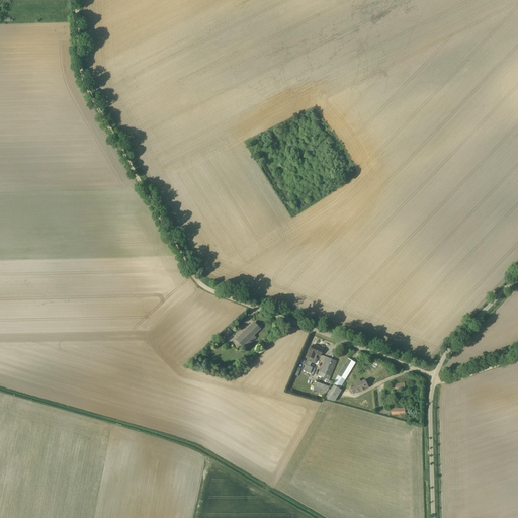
[(255,338),(253,335),(260,329),(254,323),(237,339),(245,347),(255,338)]
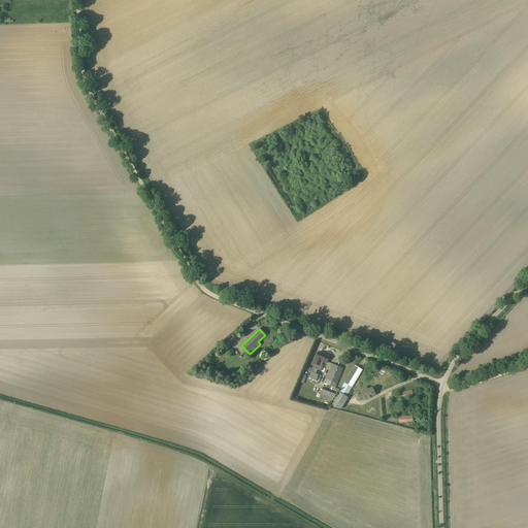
[(232,335),(226,340),(230,344),(236,339),(232,335)]
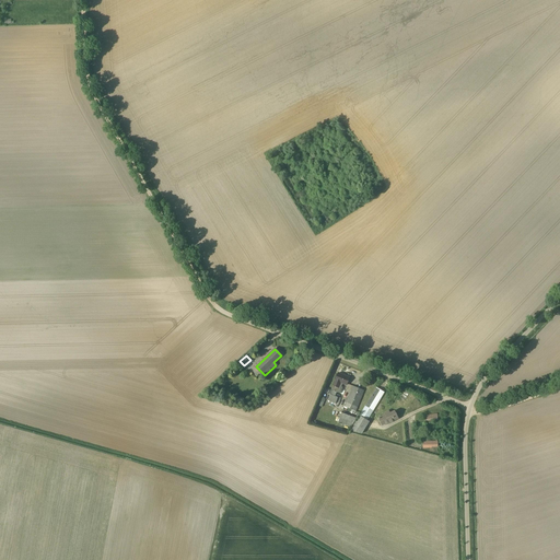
[(330,389),(336,392),(340,394),(342,387),(341,386),(342,383),(347,385),(350,377),(343,375),(343,376),(338,373),(335,381),(334,385),(333,385),(330,389)]
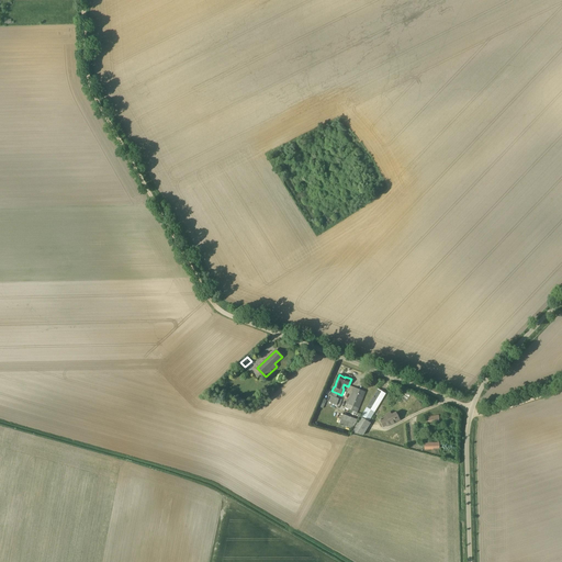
[(366,392),(355,388),(346,408),(357,413),(366,392)]
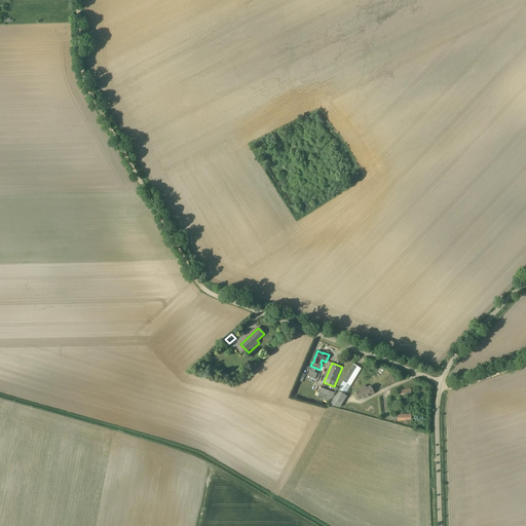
[(361,368),(353,364),(343,381),(350,385),(361,368)]
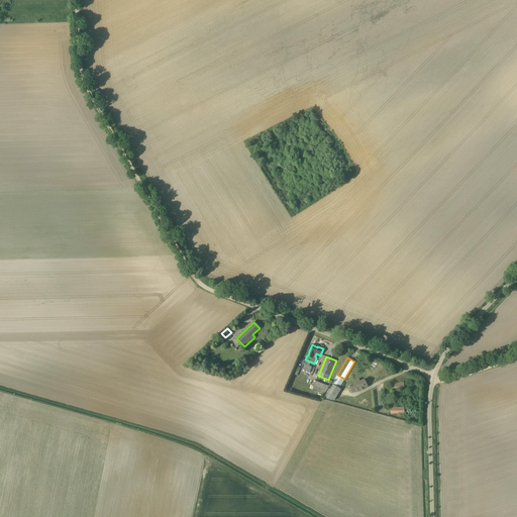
[(309,366),(310,362),(305,359),(305,362),(306,362),(303,370),(309,373),(312,367),(309,366)]
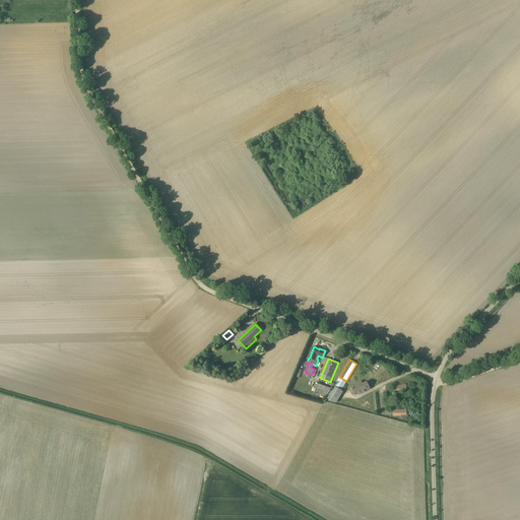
[(334,386),(341,390),(346,381),(339,377),(334,386)]
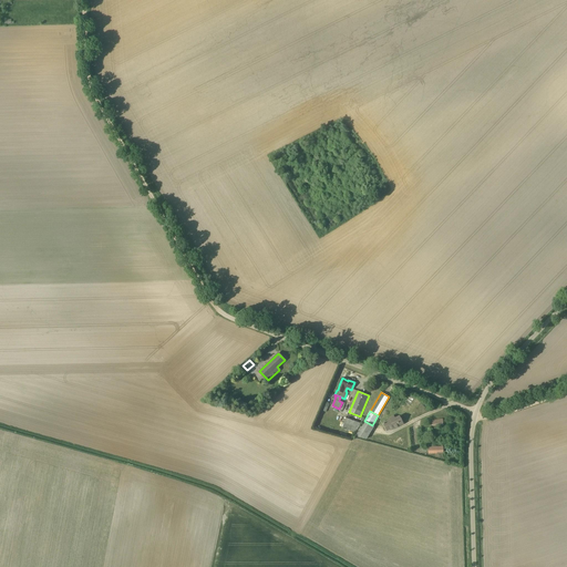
[(400,414),(383,424),(387,431),(404,422),(400,414)]
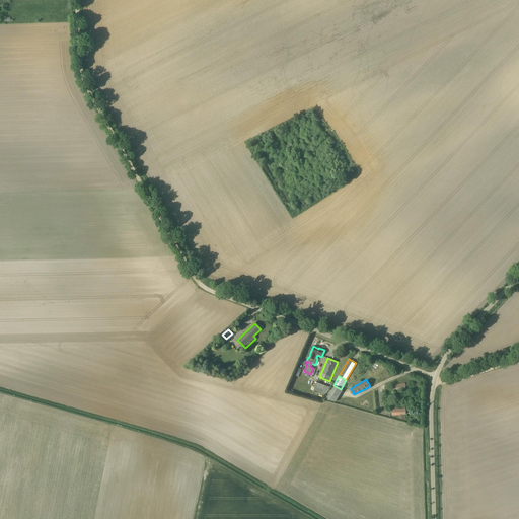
[(325,395),(328,386),(316,382),(312,390),(325,395)]
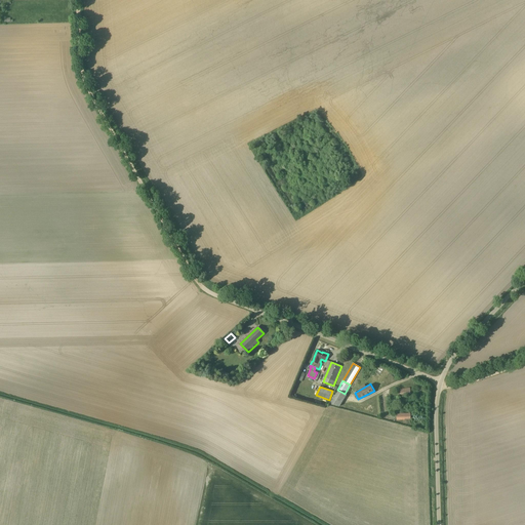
[(328,403),(337,408),(345,395),(336,389),(328,403)]
